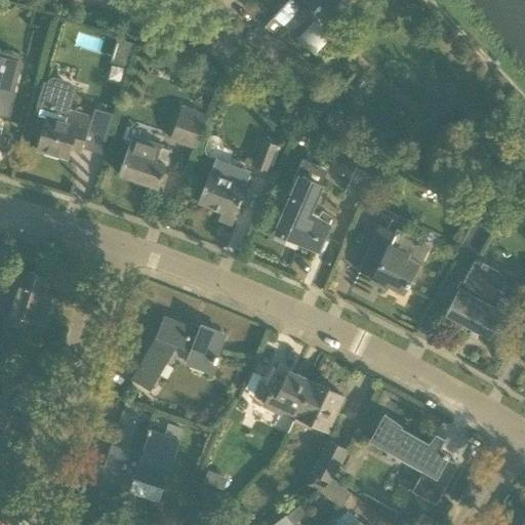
[(270,0),(254,16),(275,35),(307,0),(313,0),(324,9),(332,0),(270,0)]
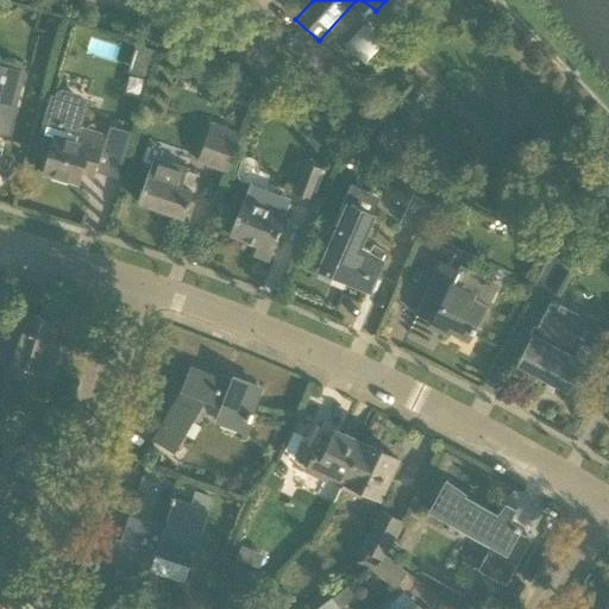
[(136,45),(132,58),(154,64),(157,52),(136,45)]
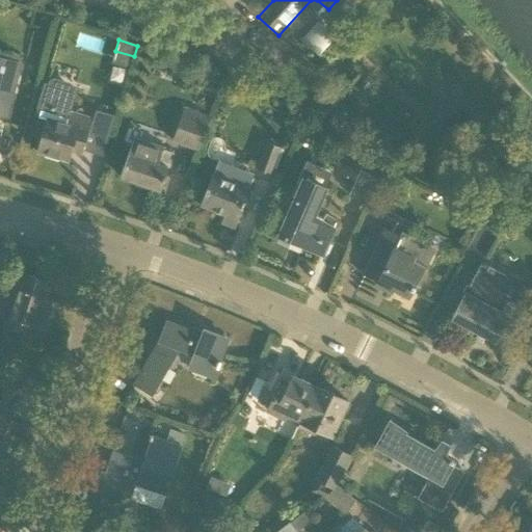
[(0,114),(7,116),(17,82),(19,62),(0,57),(0,114)]
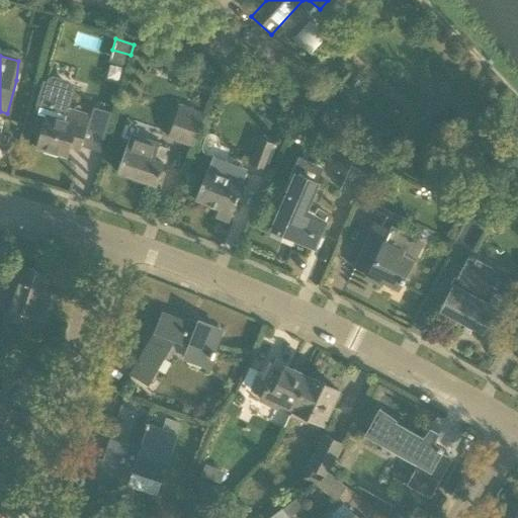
[(89,116),(68,110),(74,90),(72,90),(73,86),(69,81),(53,75),(49,78),(48,82),(44,81),(27,135),(39,138),(36,148),(66,156),(70,144),(79,147),(89,116)]
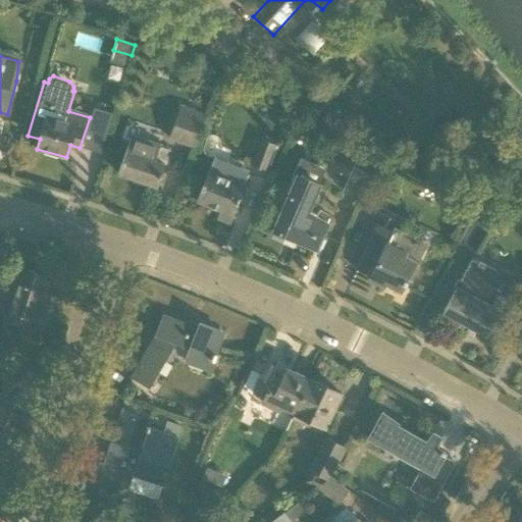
[(170,139),(197,148),(209,114),(183,105),(170,139)]
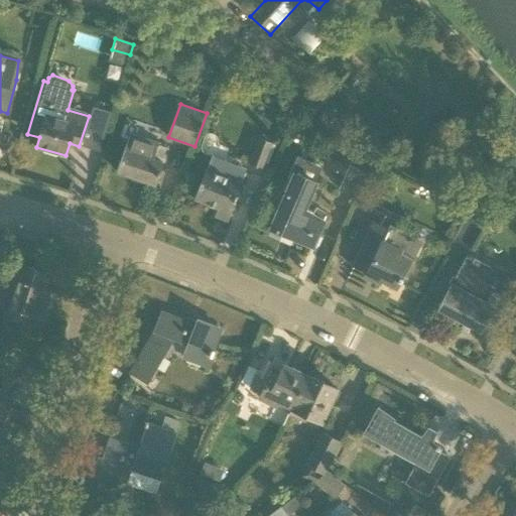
[(91,108),(89,146),(105,147),(107,109),(91,108)]
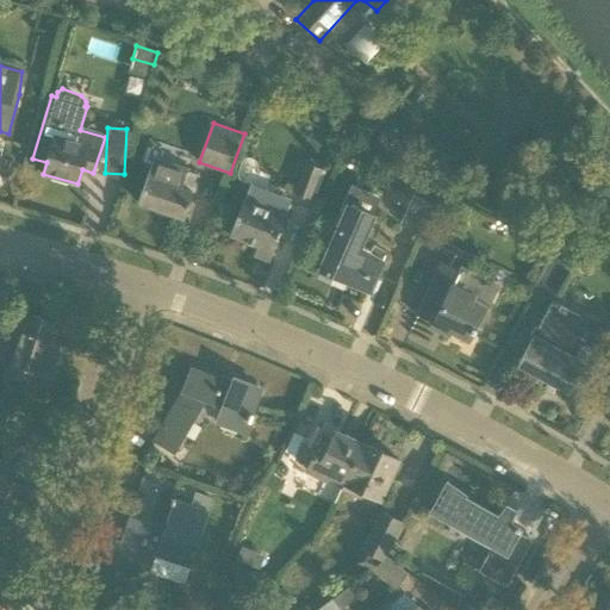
[(198,178),(186,174),(153,162),(138,203),(185,218),(193,193),(192,192),(198,178)]
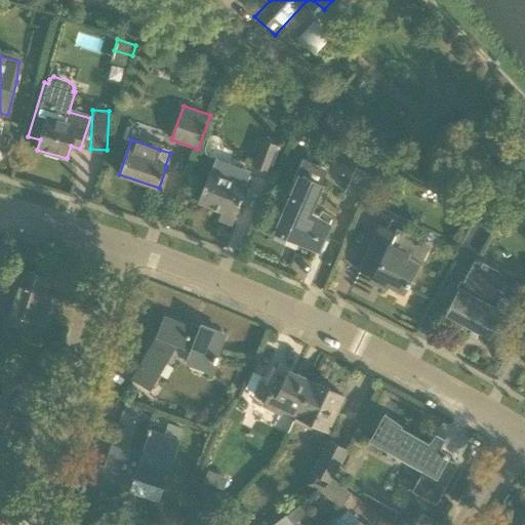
[(268,173),(278,146),(264,140),(253,168),(268,173)]
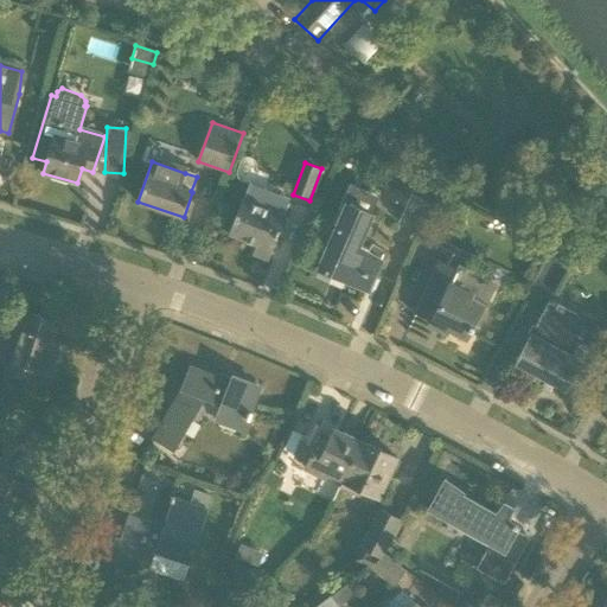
[(270,250),(291,199),(249,183),(229,235),(270,250)]
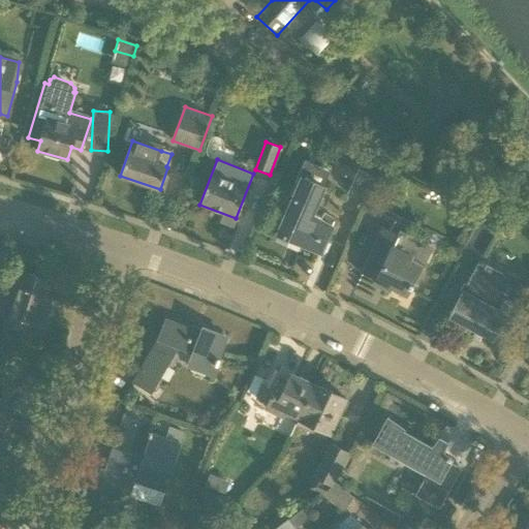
[(359,168),(348,194),(365,201),(376,177),(359,168)]
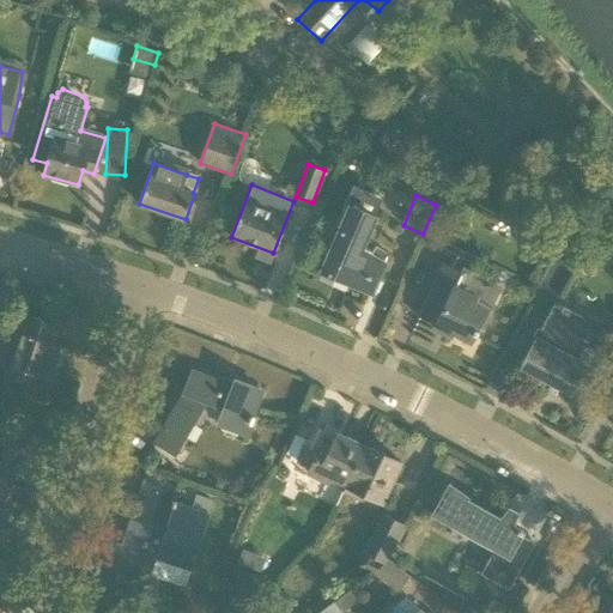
[(376,280),(386,259),(372,253),(371,254),(362,248),(375,216),(350,206),(340,230),(345,231),(327,274),(365,291),(371,278),(376,280)]
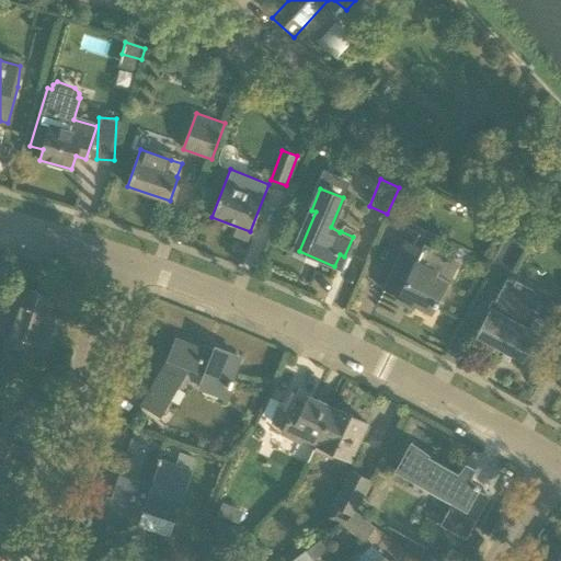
[(527,241),(508,231),(492,262),(511,272),(527,241)]
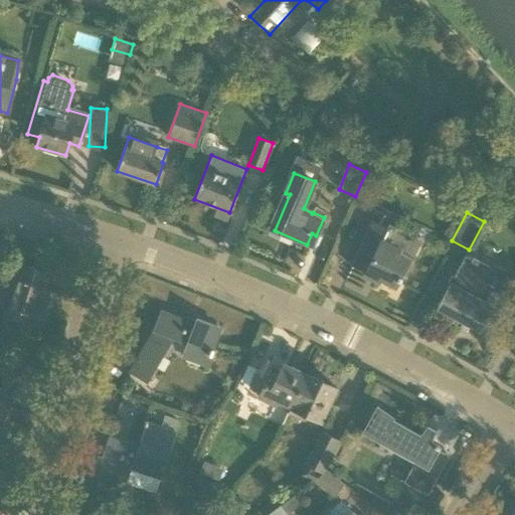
[(388,230),(376,224),(369,238),(367,237),(354,265),(367,272),(366,274),(379,281),(380,278),(395,286),(397,281),(400,282),(403,277),(400,276),(407,260),(399,256),(401,252),(382,242),(388,230)]
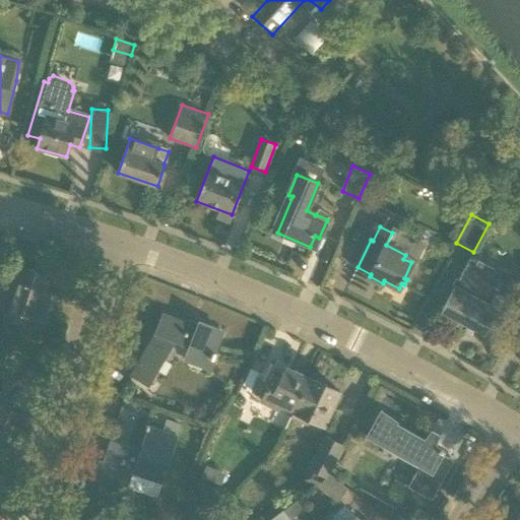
[(477,263),(470,259),(442,311),(484,334),(490,325),(491,325),(504,300),(497,296),(499,290),(486,284),(495,269),(477,260),(477,263)]
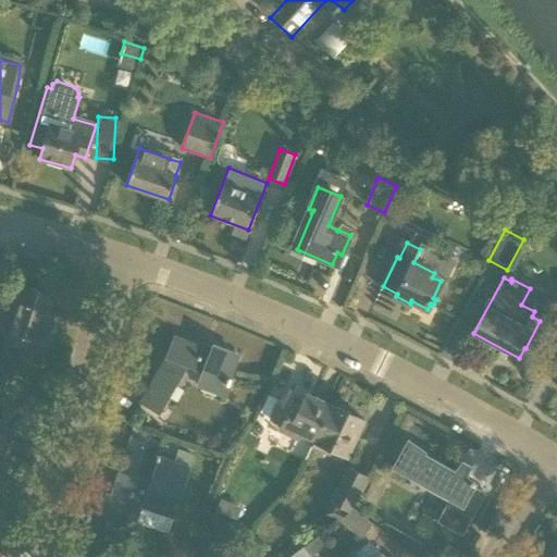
[(7,342),(25,347),(27,339),(47,345),(52,326),(45,324),(52,295),(17,284),(12,301),(19,304),(7,342)]
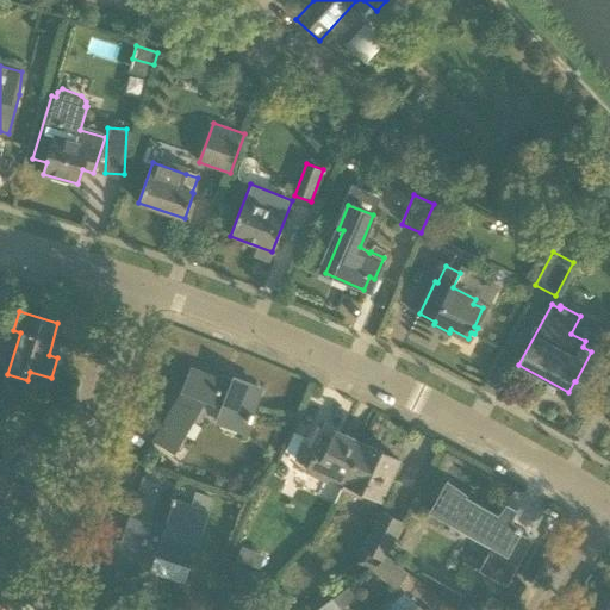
[(253,415),(250,414),(261,390),(234,379),(231,385),(192,369),(184,391),(184,392),(163,427),(182,436),(205,399),(225,408),(219,422),(247,433),(253,415)]
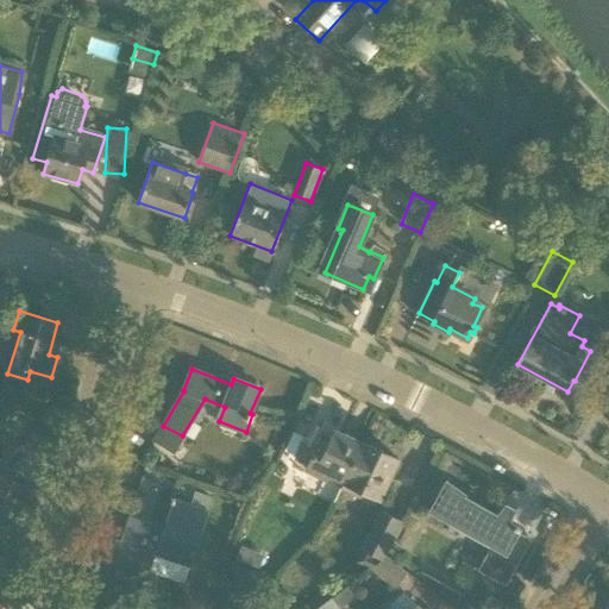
[(344,481),(362,443),(334,429),(327,446),(319,443),(307,469),(326,478),(328,473),(344,481)]
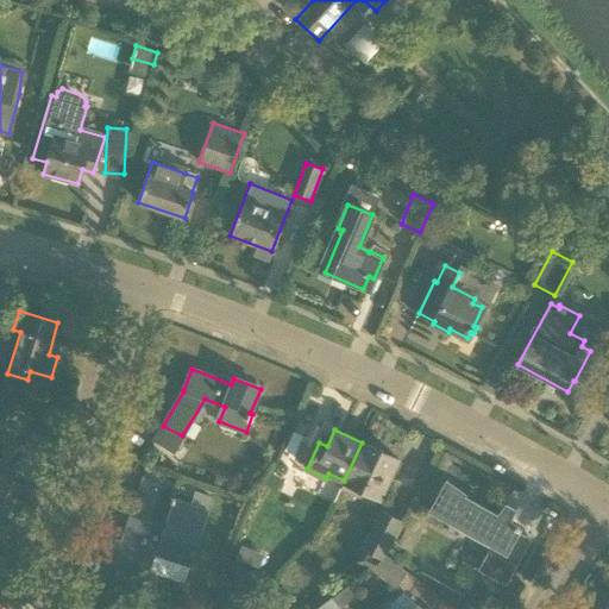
[(362,443),(344,481),(343,482),(363,490),(366,484),(383,491),(399,459),(362,443)]
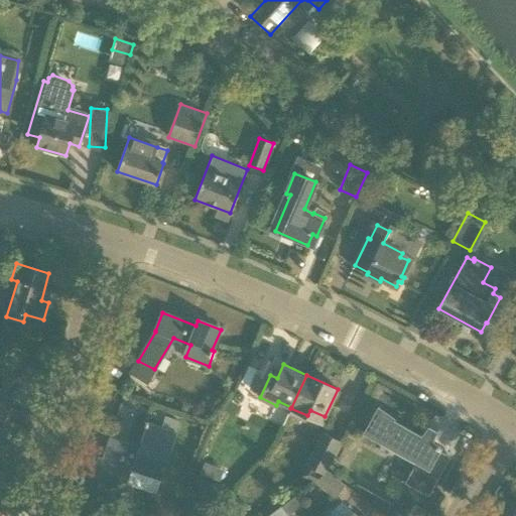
[(0,425),(3,427),(13,398),(0,393),(0,425)]
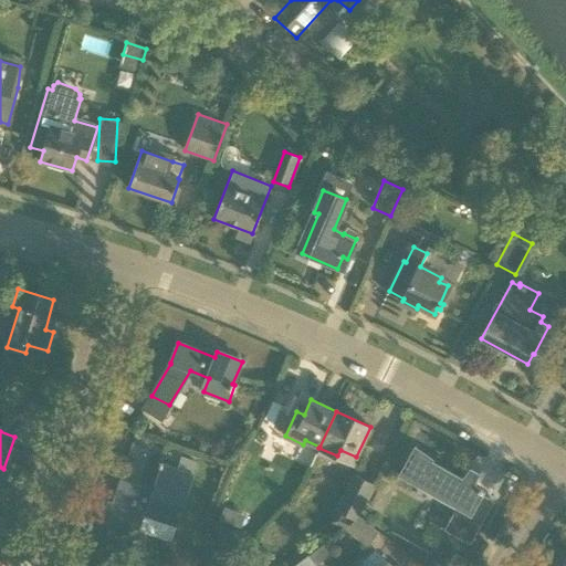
[(278,450),(292,456),(297,444),(283,438),(278,450)]
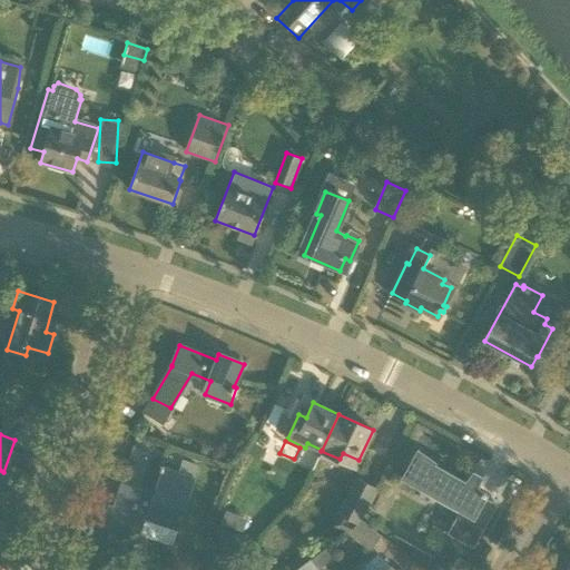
[(418,451),(402,478),(472,518),(460,540),(473,548),(497,505),(484,499),(487,494),(477,489),(482,478),(473,473),(465,483),(434,465),(435,462),(418,451)]
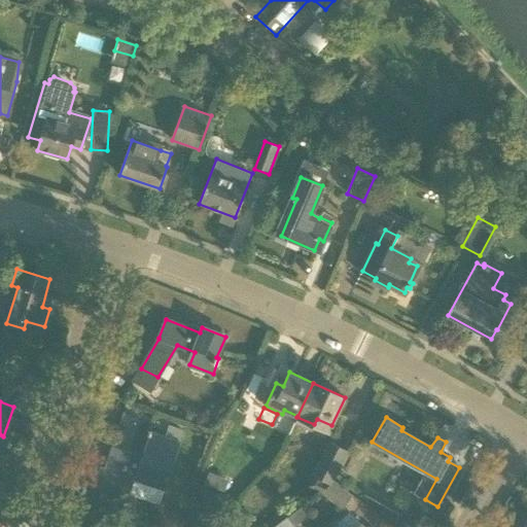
[(101,466),(94,488),(128,500),(134,480),(164,490),(180,442),(150,431),(142,458),(111,447),(104,468),(101,466)]
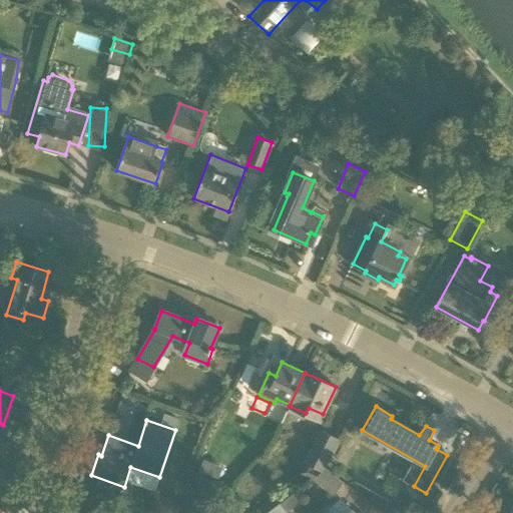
[(323,473),(321,472),(326,466),(340,438),(323,429),(305,463),(300,473),(317,483),(323,473)]
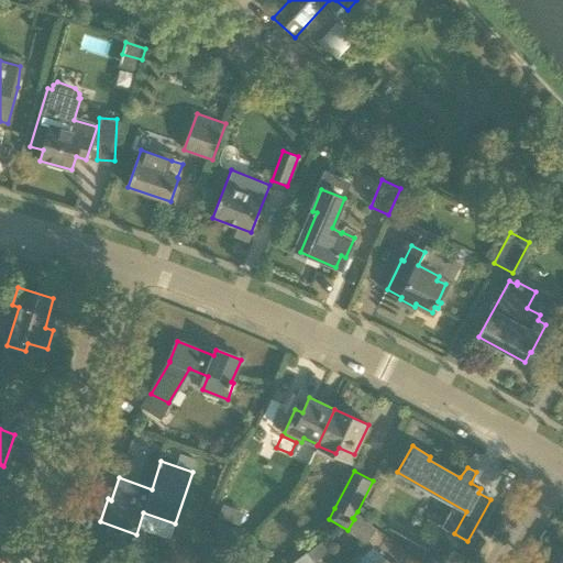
[(234,525),(240,512),(222,506),(217,518),(234,525)]
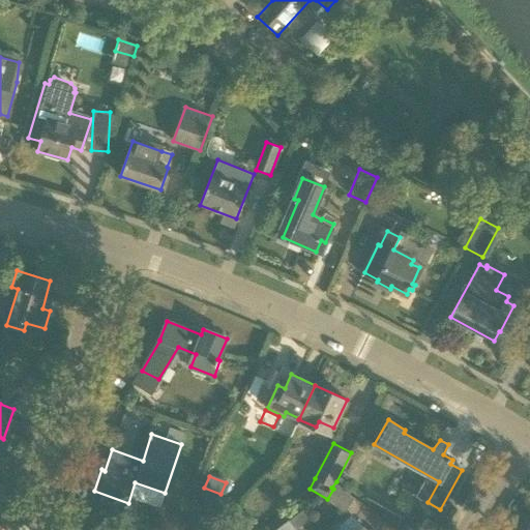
[(345,512),(357,498),(336,481),(331,488),(333,489),(327,499),(345,512)]
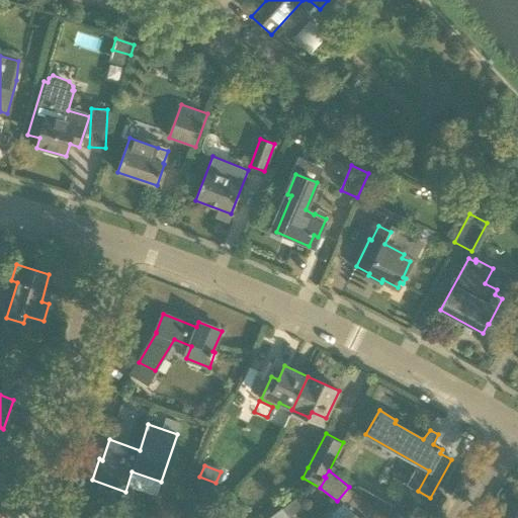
[(425,517),(428,513),(417,506),(409,517),(425,517)]
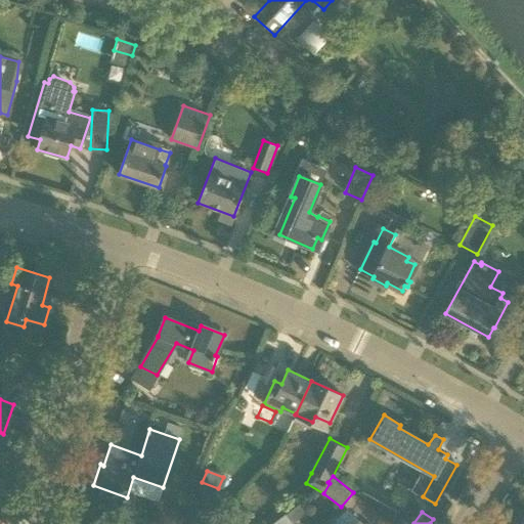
[(294,523),(292,521),(293,520),(288,513),(272,523),(294,523)]
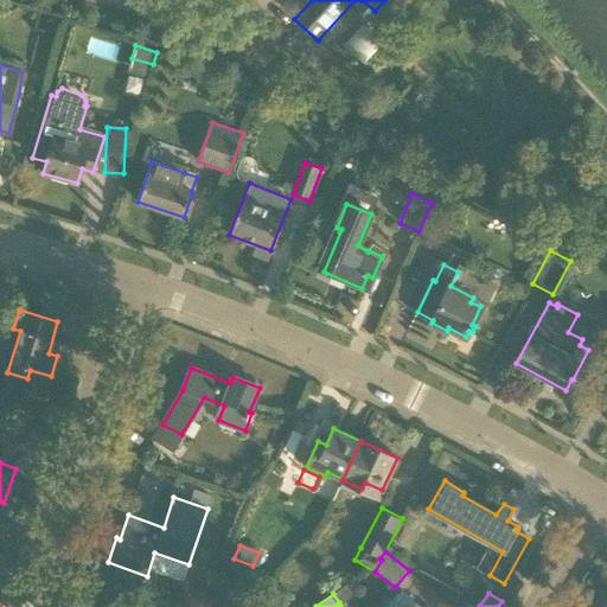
[(420,606),(417,605),(408,595),(395,606),(420,606)]
